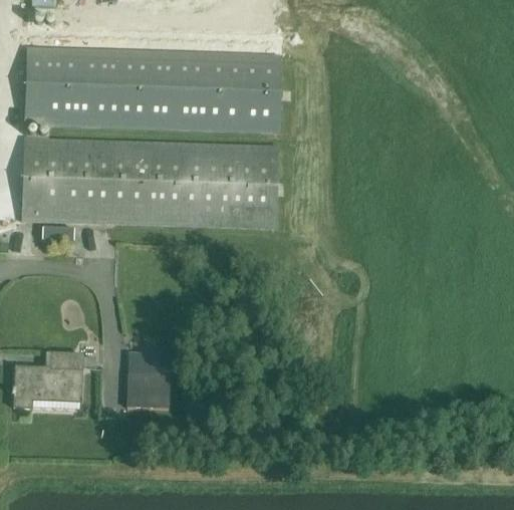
[(279,136),(281,52),(29,44),(26,129),(279,136)]
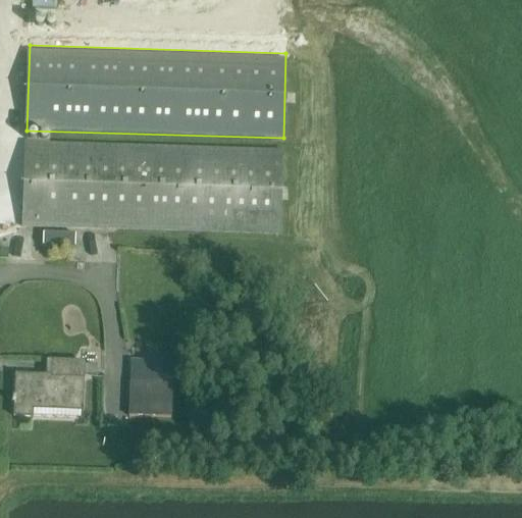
[(278,232),(281,148),(24,140),(22,224),(278,232)]
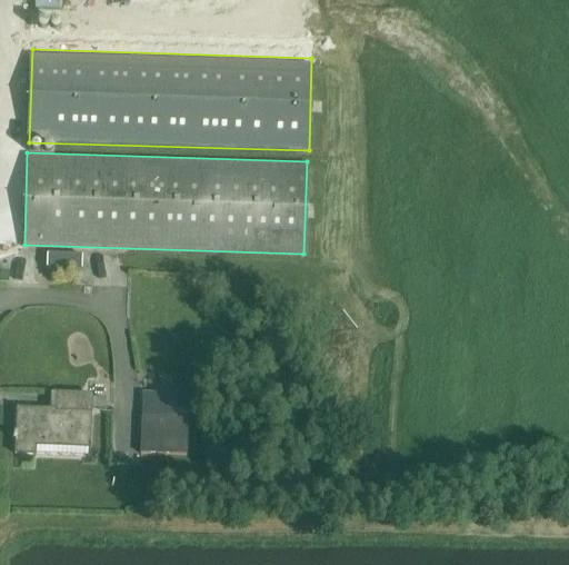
[(81,267),(81,254),(46,251),(46,265),(81,267)]
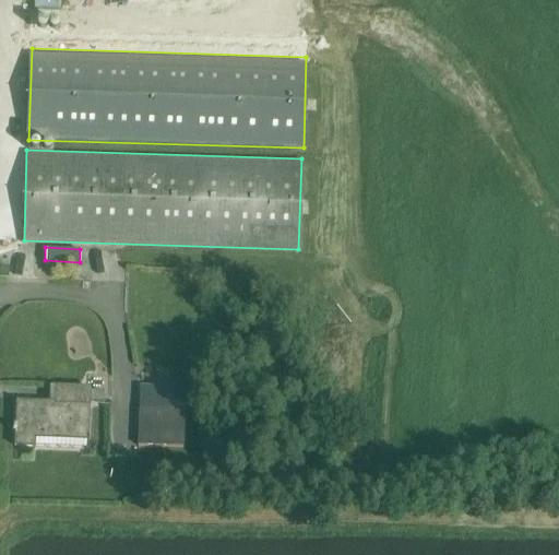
[(90,404),(88,404),(90,386),(52,385),(52,400),(15,399),(14,444),(33,445),(33,436),(86,438),(86,446),(87,446),(90,404)]
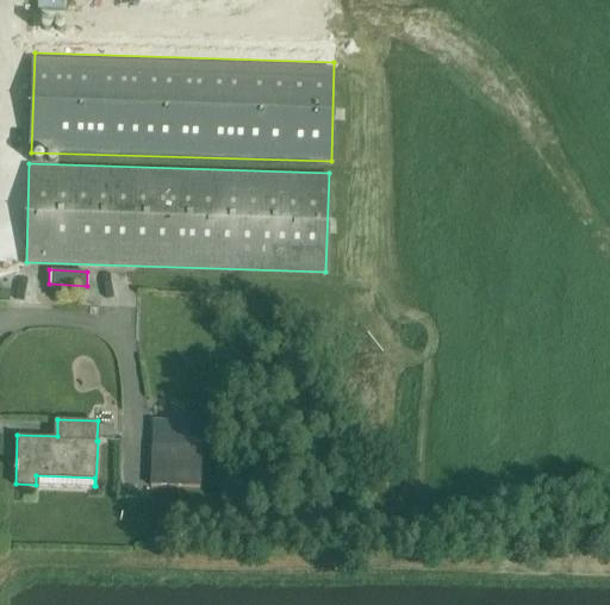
[(199,485),(200,447),(151,444),(150,482),(199,485)]
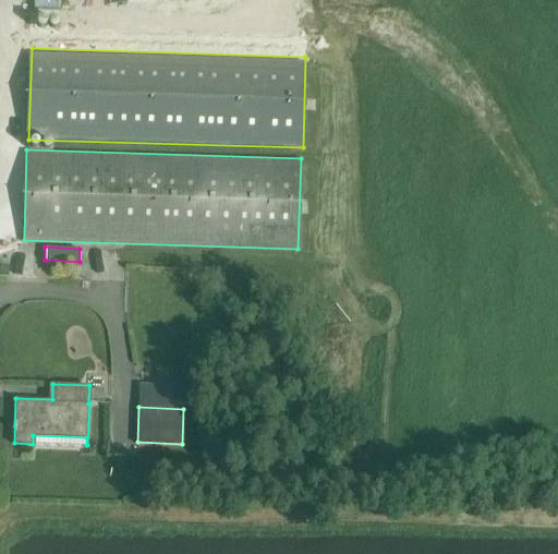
[(0,470),(14,468),(11,448),(0,449),(0,470)]
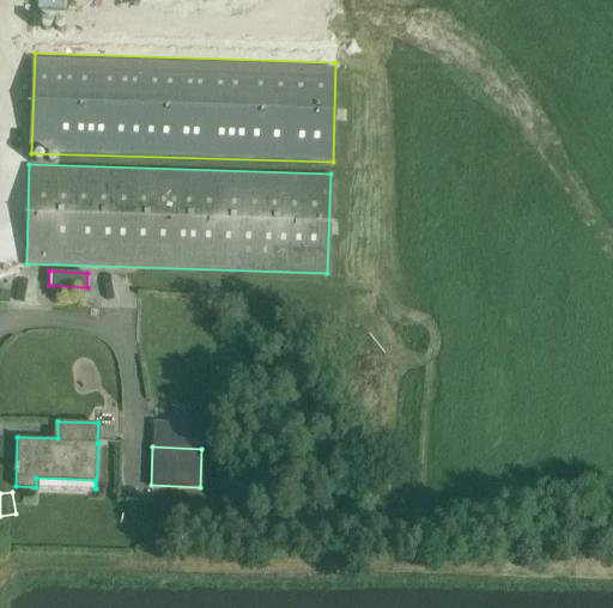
[(16,529),(0,529),(0,547),(17,547),(16,529)]
